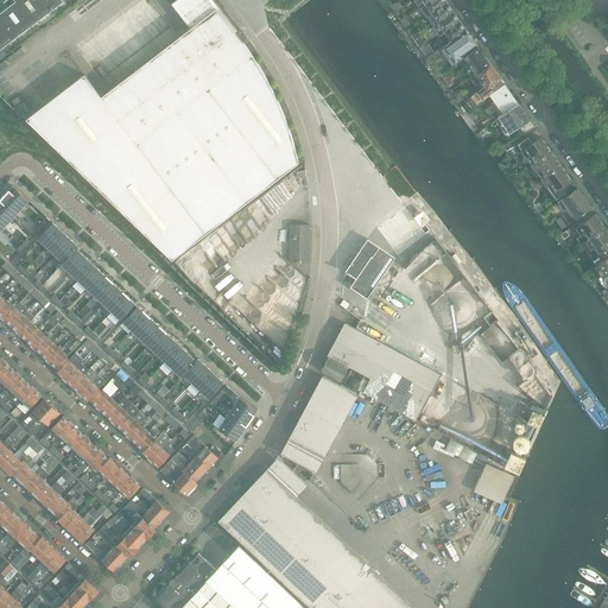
[(49,13),(38,0),(14,0),(16,2),(33,25),(49,13)]
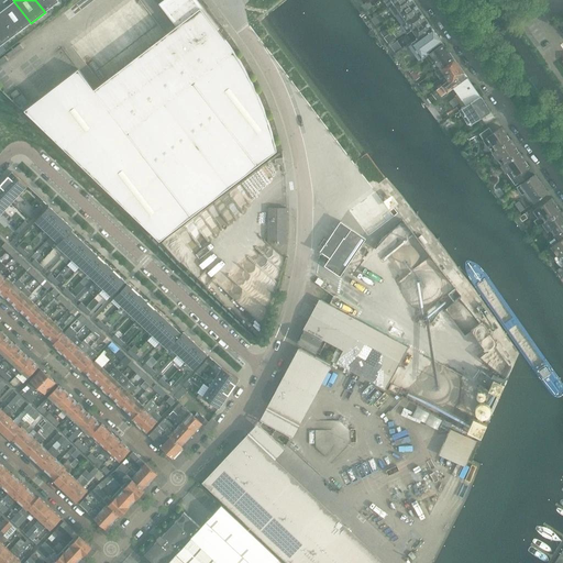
[(24,110),(159,241),(277,151),(276,147),(274,141),(273,135),(272,130),(269,124),(267,120),(266,114),(263,106),(258,97),(258,96),(256,91),(253,86),(250,79),(247,74),(244,67),(241,63),(238,57),(233,50),(194,0),(167,0),(163,4),(179,24),(94,90),(78,69),(24,110)]
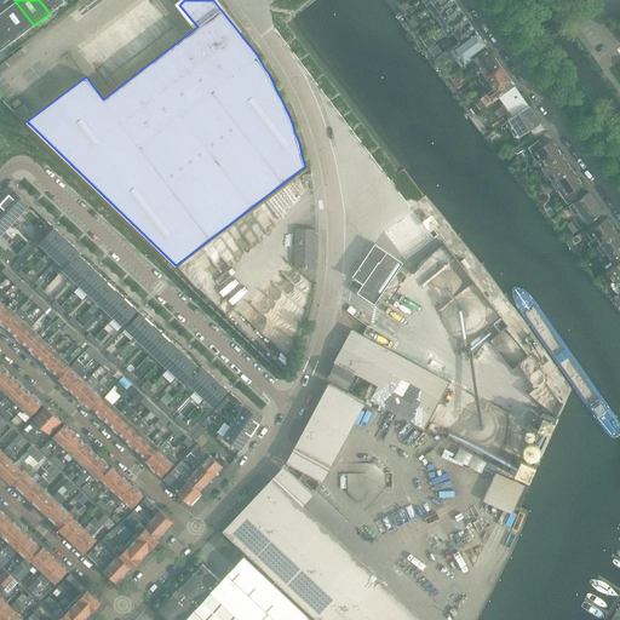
[(65,1),(63,0),(39,0),(50,13),(65,1)]
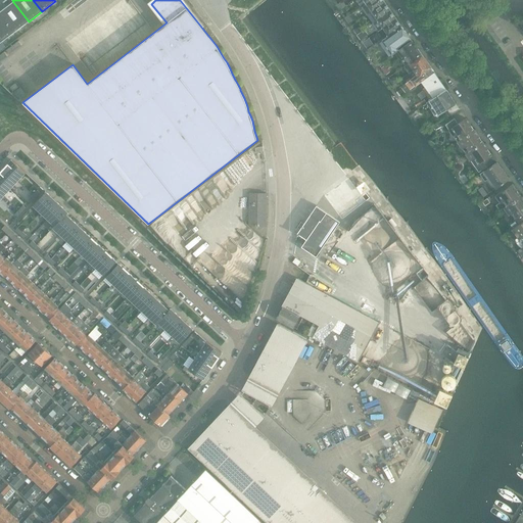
[(371,0),(362,6),(368,14),(385,2),(382,0),(371,0)]
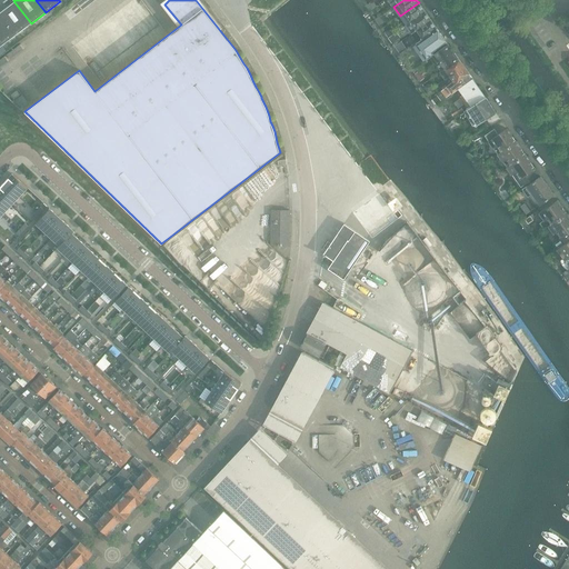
[(31,23),(15,2),(1,12),(17,35),(31,23)]
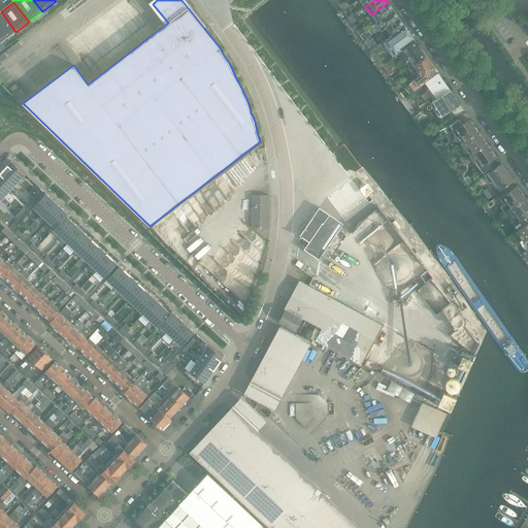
[(371,14),(376,23),(394,10),(389,2),(371,14)]
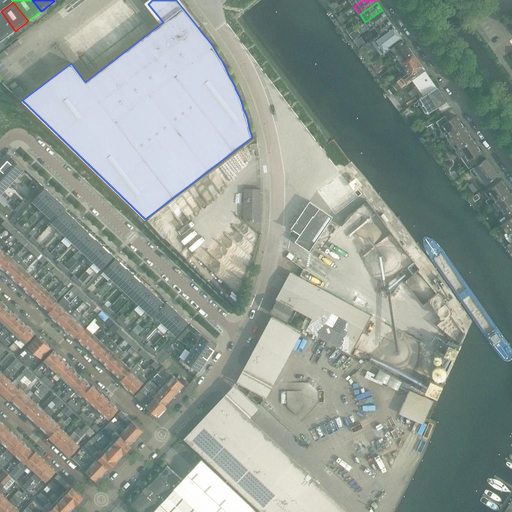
[(365,22),(371,30),(388,18),(382,10),(365,22)]
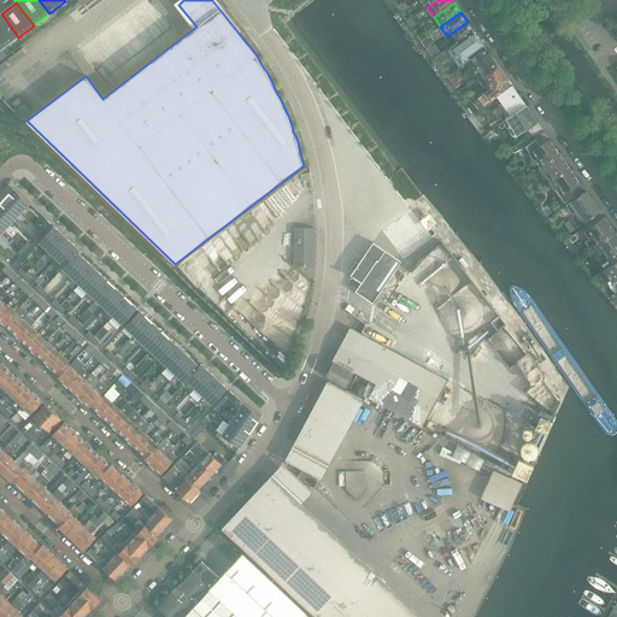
[(18,37),(1,13),(0,13),(0,43),(4,48),(18,37)]
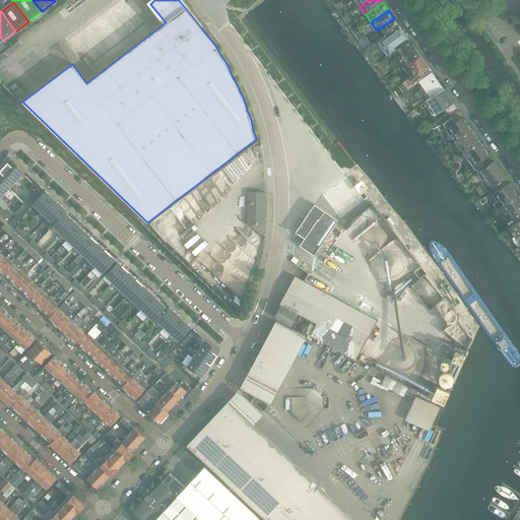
[(376,31),(381,40),(399,26),(394,18),(377,30),(376,31)]
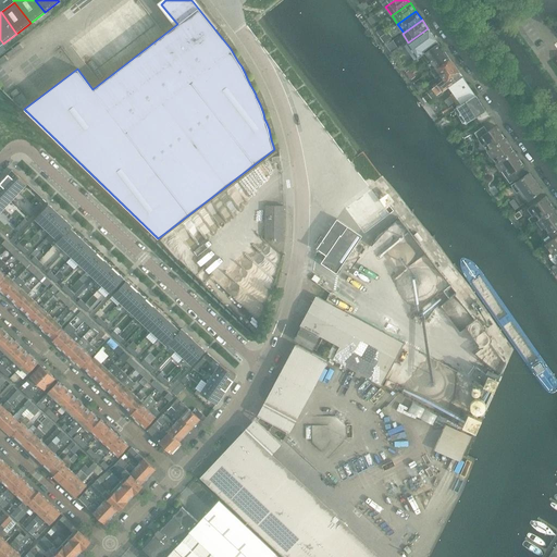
[(407,42),(417,59),(420,57),(424,53),(423,51),(437,41),(428,28),(408,42),(407,42)]
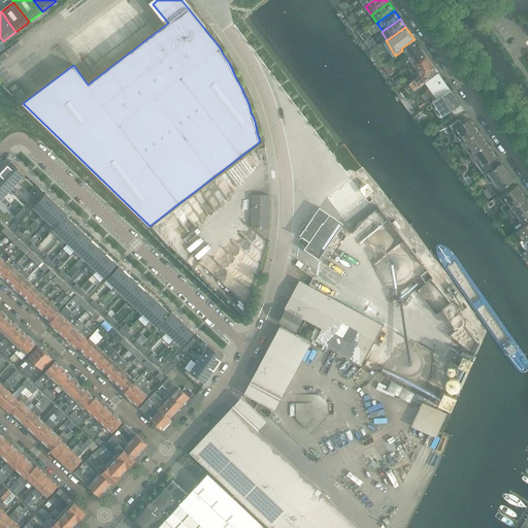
[(398,54),(403,61),(404,60),(421,47),(416,41),(402,51),(398,54)]
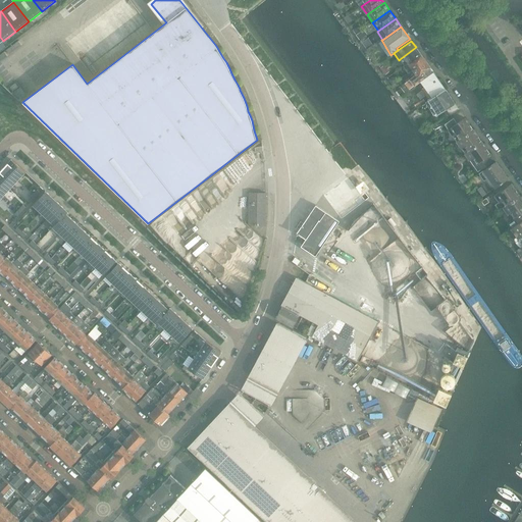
[(400,59),(404,66),(420,54),(416,47),(400,59)]
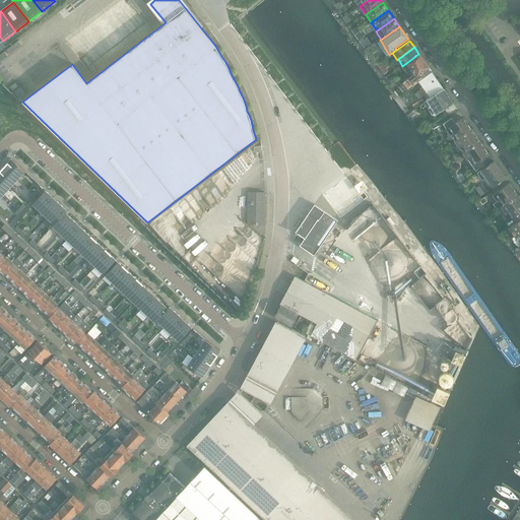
[(402,66),(407,73),(411,70),(424,61),(418,54),(402,66)]
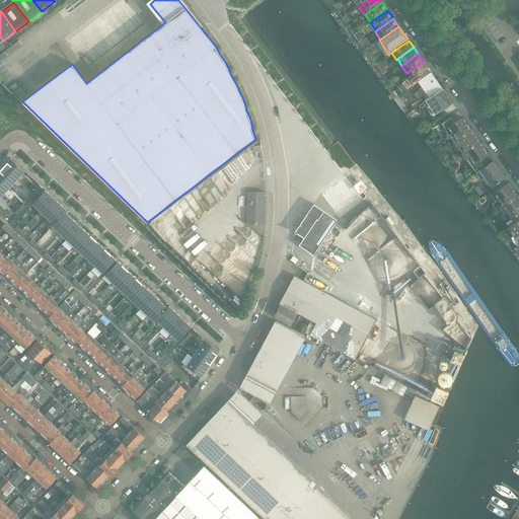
[(411,70),(415,75),(416,77),(428,68),(423,61),(411,70)]
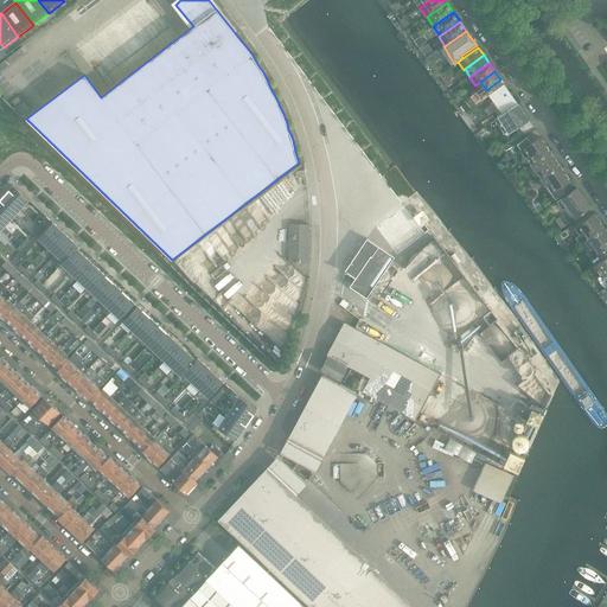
[(478,93),(483,100),(489,95),(504,84),(500,80),(486,90),(485,88),(478,93)]
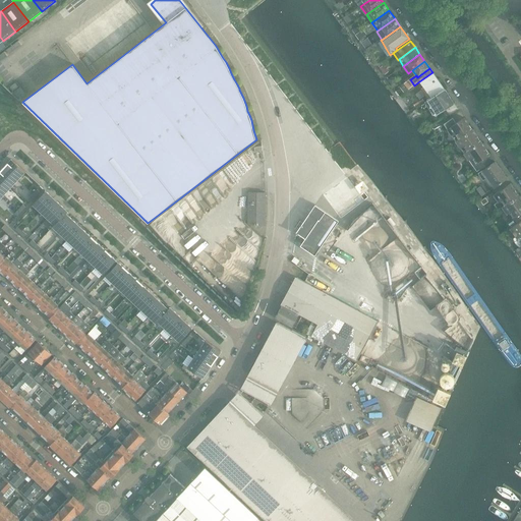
[(445,90),(432,72),(419,81),(430,98),(445,90)]
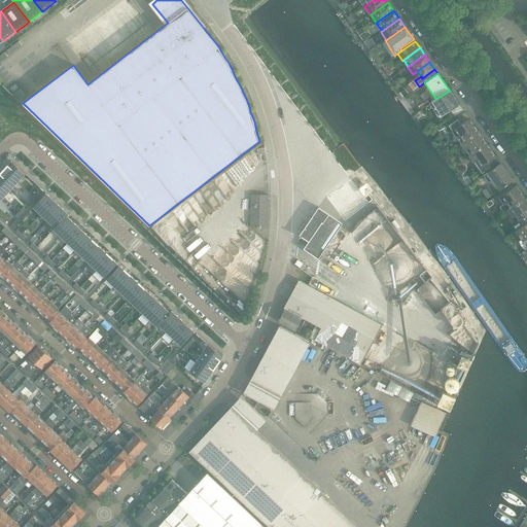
[(432,101),(442,116),(459,105),(450,91),(435,99),(432,101)]
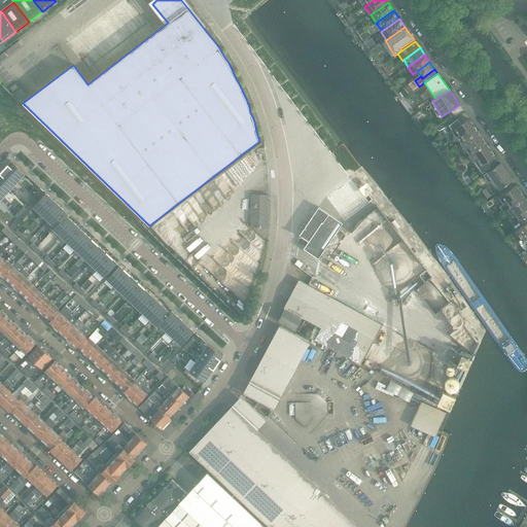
[(458,119),(449,126),(452,131),(454,130),(456,129),(459,127),(461,125),(458,119)]
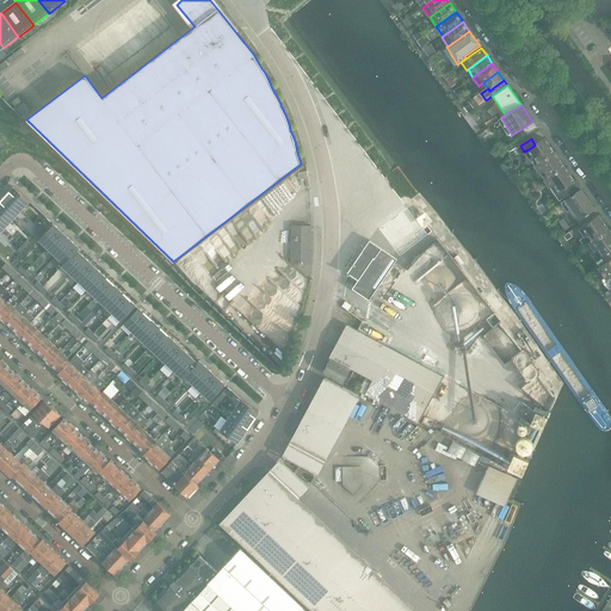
[(554,153),(543,139),(535,144),(532,147),(529,149),(539,164),(554,153)]
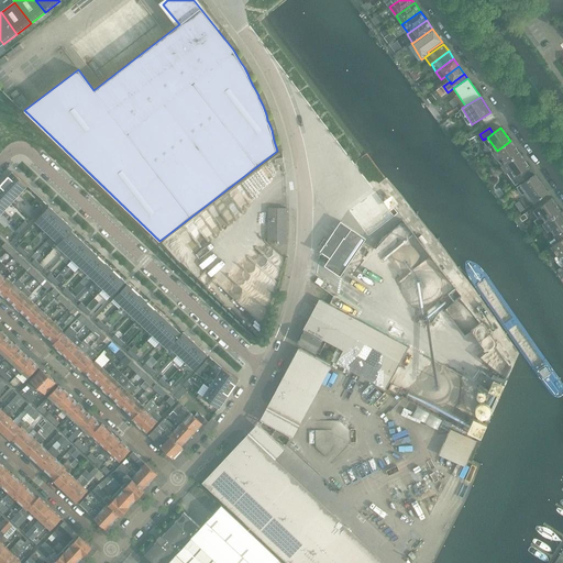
[(519,154),(510,141),(497,151),(506,164),(519,154)]
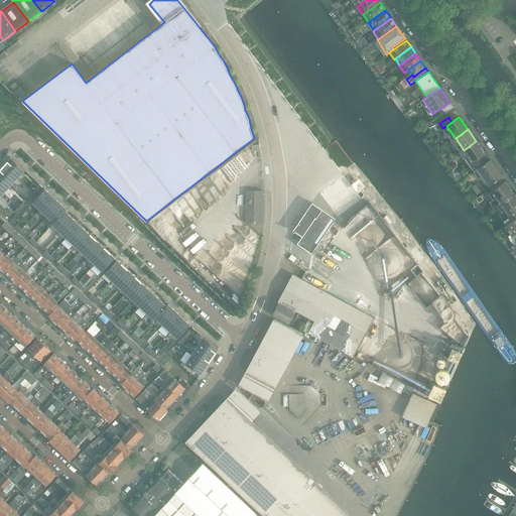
[(482,155),(485,153),(476,141),(464,150),(476,167),(485,160),(482,155)]
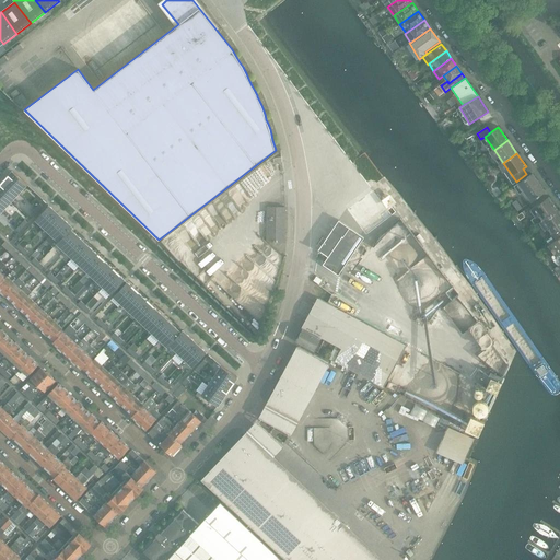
[(4,179),(19,194),(27,185),(12,172),(4,179)]
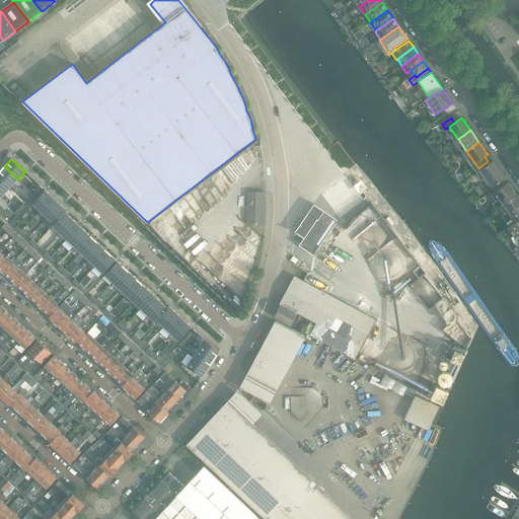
[(505,178),(493,161),(480,169),(493,187),(505,178)]
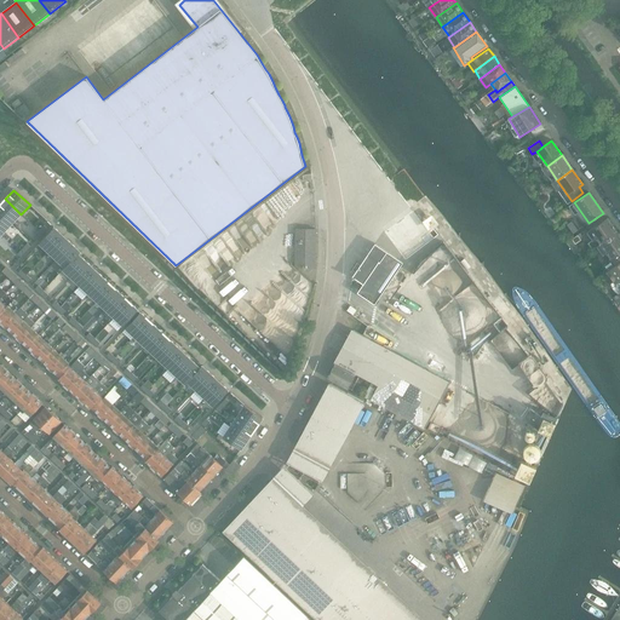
[(5,199),(0,204),(0,211),(12,223),(21,214),(5,199)]
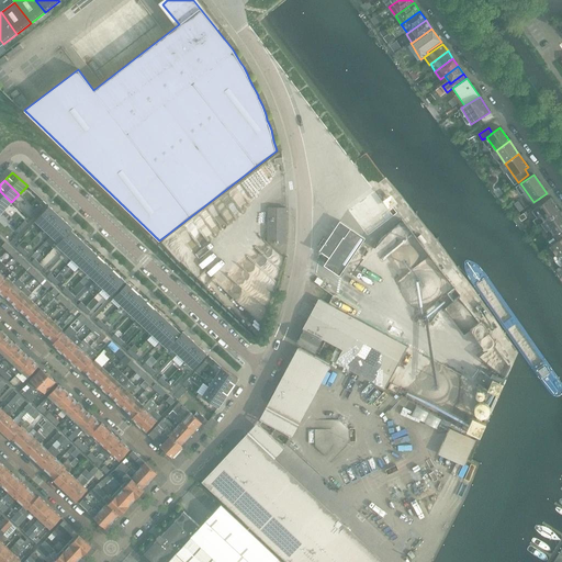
[(0,206),(3,211),(8,205),(11,202),(0,191),(0,206)]
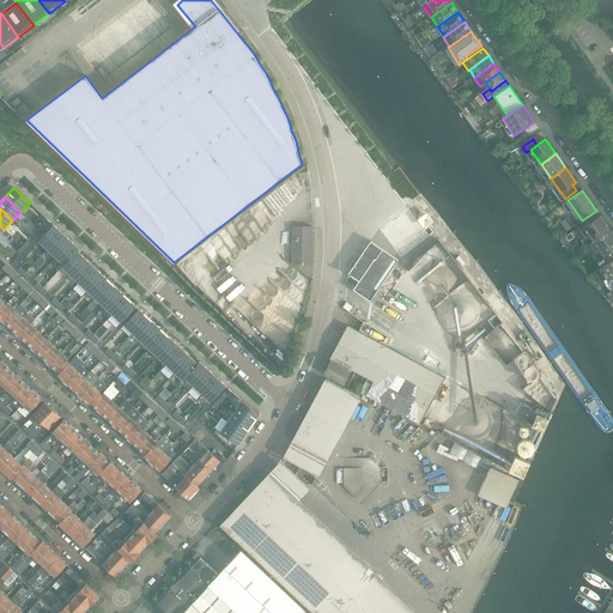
[(611,230),(600,216),(581,230),(580,230),(586,238),(588,236),(593,242),(611,230)]
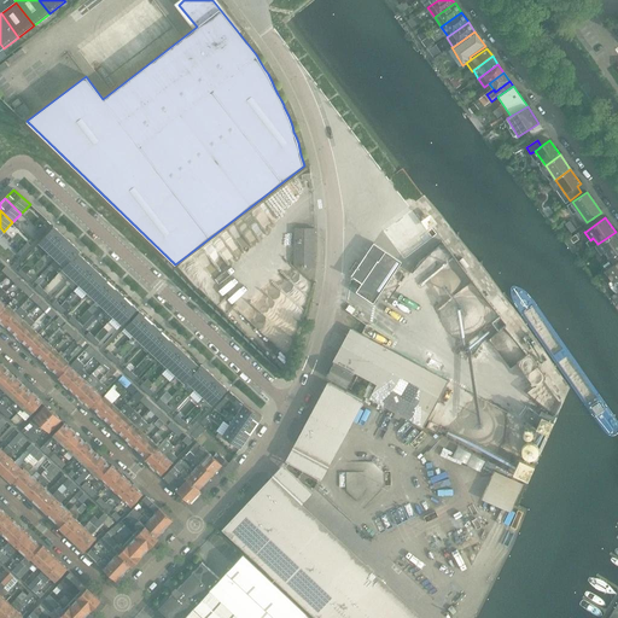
[(577,229),(570,221),(565,225),(571,233),(577,229)]
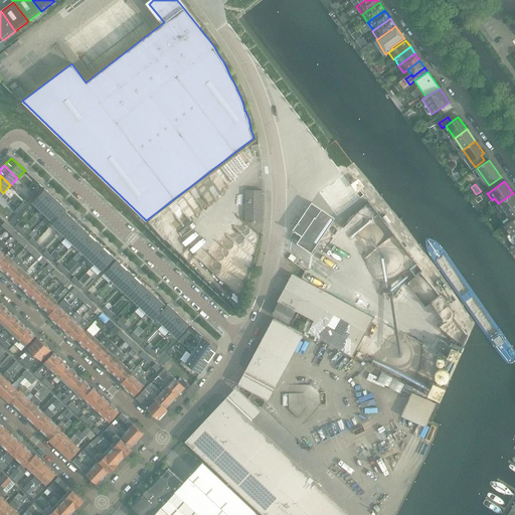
[(40,209),(52,196),(45,189),(32,202),(40,209)]
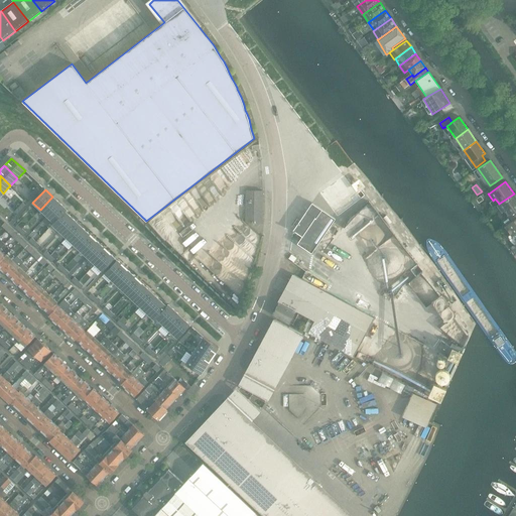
[(262,223),(263,191),(246,190),(245,223),(262,223)]
